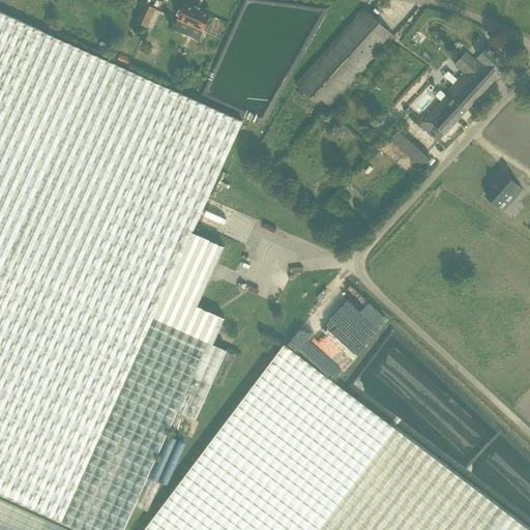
[(144,3),(136,21),(148,26),(155,9),(144,3)]
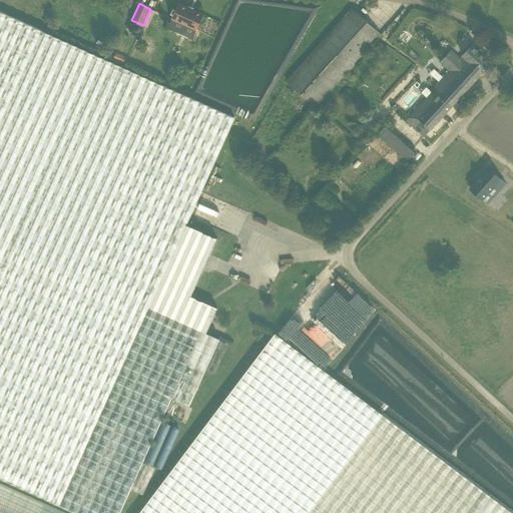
[(179,3),(172,18),(196,29),(203,14),(179,3)]
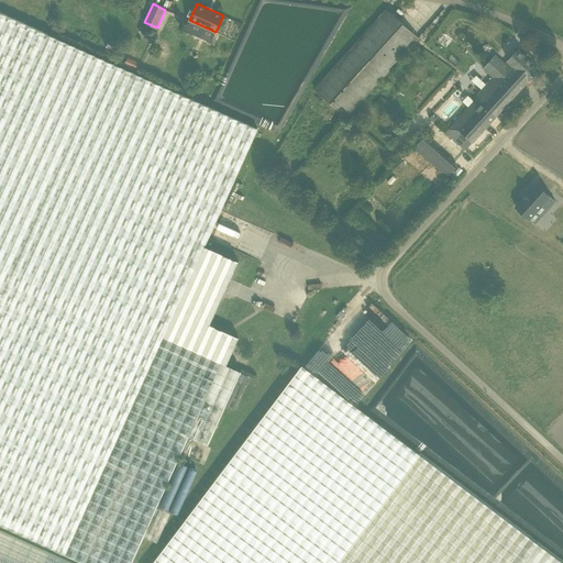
[(418,39),(386,9),(315,89),(346,118),(418,39)]
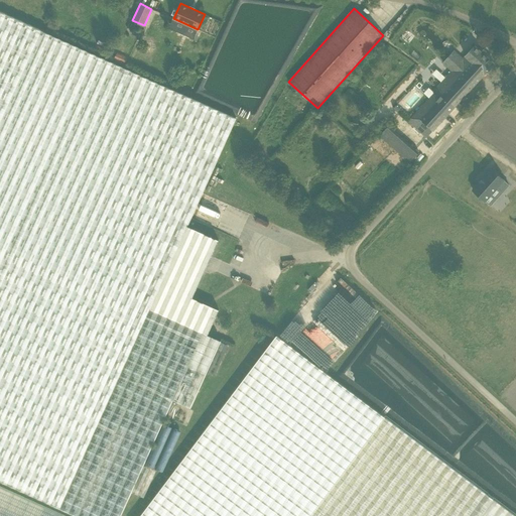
[(228,343),(208,335),(219,309),(192,297),(219,240),(187,226),(236,118),(0,11),(0,480),(79,515),(120,515),(131,492),(143,497),(155,471),(143,466),(173,399),(190,407),(207,371),(214,374),(228,343)]
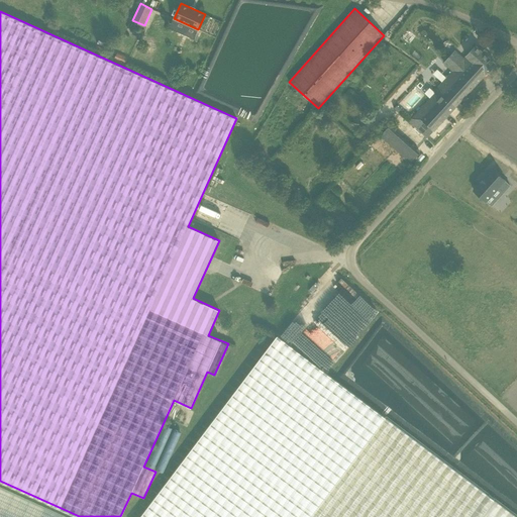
[(482,52),(476,45),(463,59),(455,50),(443,64),(452,72),(436,89),(438,90),(410,121),(427,137),(495,64),(485,54),(487,52),(485,48),(482,52)]
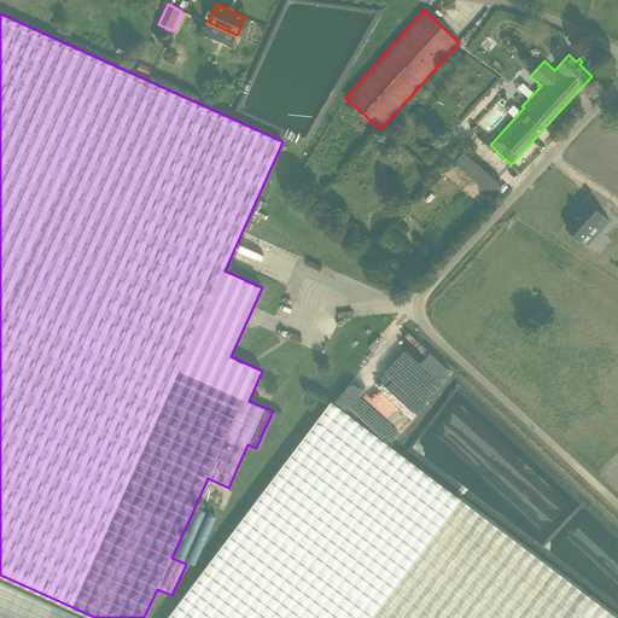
[(152,69),(140,64),(136,71),(149,77),(152,69)]
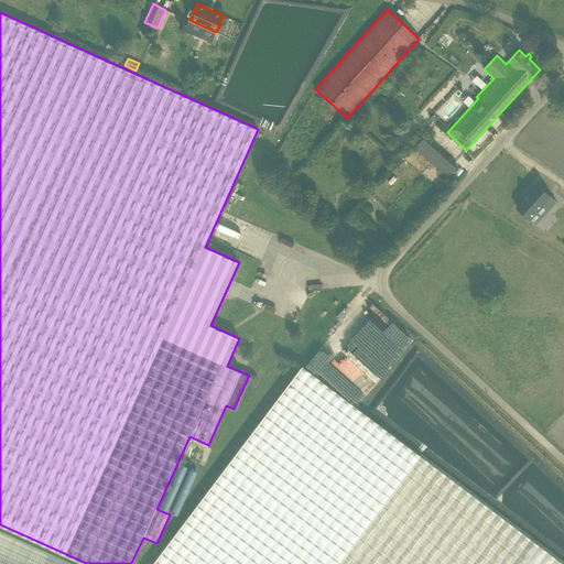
[(436,125),(440,121),(433,116),(430,118),(436,125)]
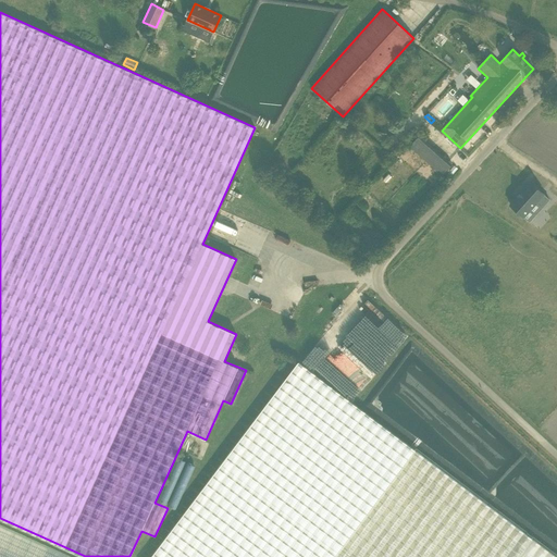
[(442,175),(453,164),(420,135),(410,147),(442,175)]
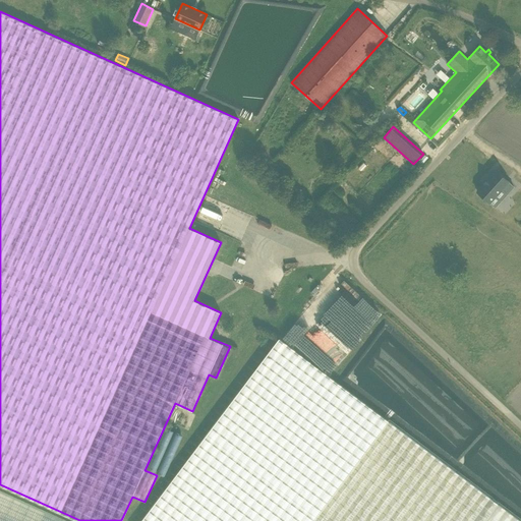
[(513,179),(501,169),(489,182),(487,180),(477,192),(490,204),(501,192),(505,196),(512,189),(507,185),(513,179)]
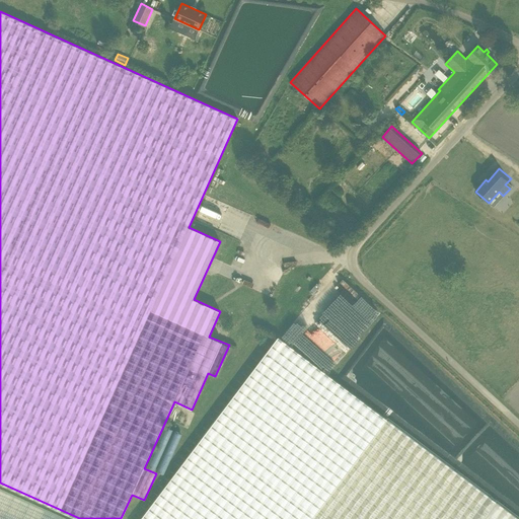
[(331,371),(380,312),(365,299),(353,313),(337,301),(320,320),(315,317),(305,330),(311,336),(299,350),(308,358),(313,352),(321,358),(319,360),(324,364),(321,367),(326,371),(328,369),(331,371)]
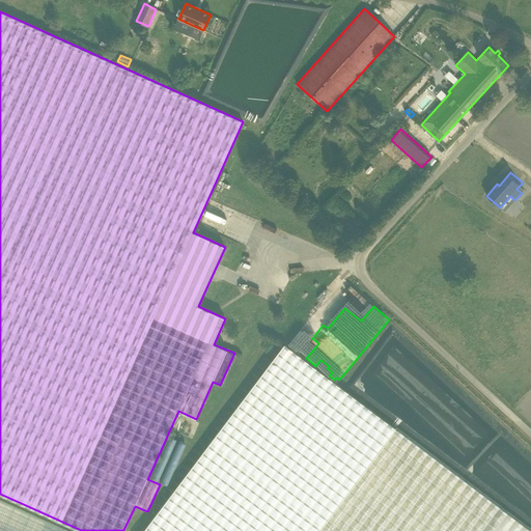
[(530,530),(284,345),(143,530),(530,530)]
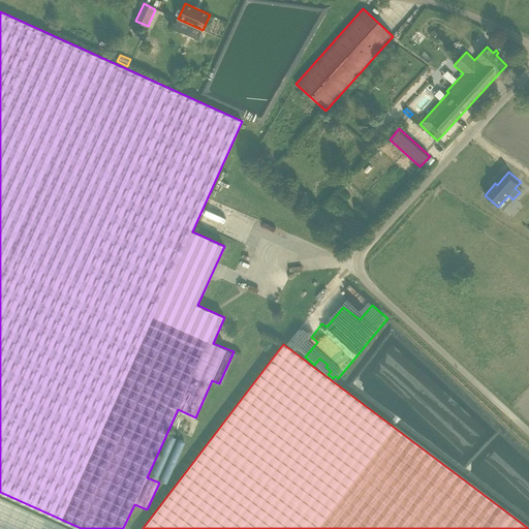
[(0,528),(67,528),(0,498),(0,528)]
